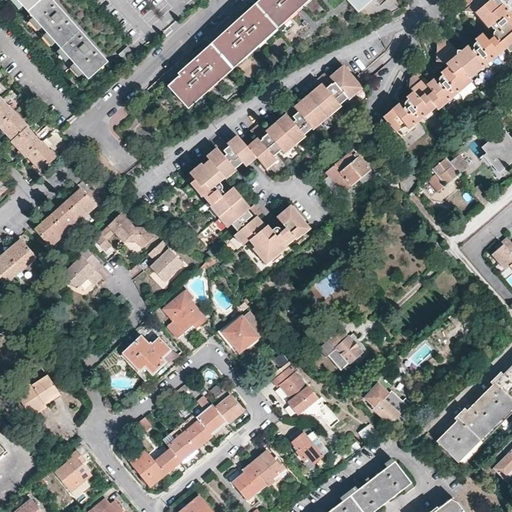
[(17,0),(46,32),(72,61),(88,79),(107,63),(86,39),(51,0),(17,0)]
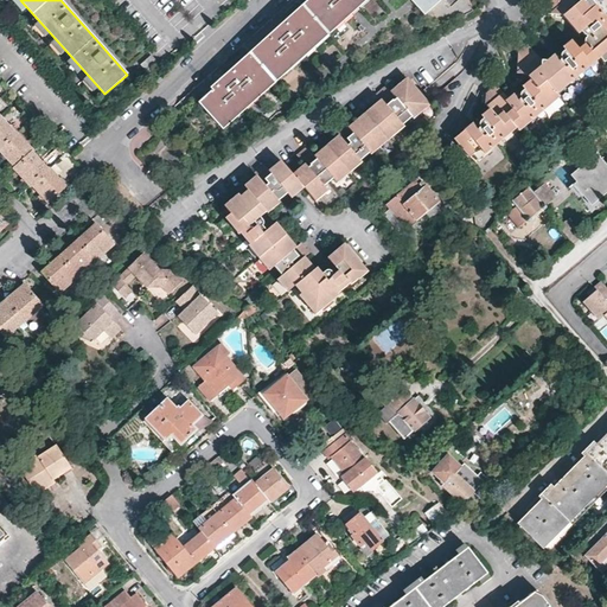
[(464,14),(474,10),(465,0),(308,0),(274,31),(223,77),(211,87),(213,89),(199,102),(211,116),(223,128),(365,0),(411,0),(439,29),(464,14)]
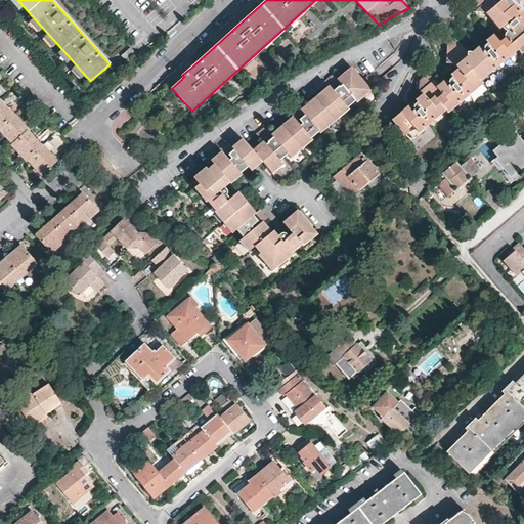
[(523,17),(522,18),(518,12),(520,11),(514,4),(510,7),(503,0),(499,0),(497,2),(495,0),(475,0),(474,8),(485,10),(499,26),(501,25),(508,33),(499,39),(492,32),(488,35),(488,40),(484,42),(485,49),(483,50),(480,46),(478,44),(472,49),(468,47),(456,35),(448,41),(446,58),(459,60),(459,64),(454,68),(453,69),(452,73),(449,75),(450,81),(447,83),(444,79),(440,79),(439,81),(438,81),(428,69),(419,76),(417,84),(421,89),(421,90),(417,93),(416,97),(412,100),(413,102),(412,105),(410,106),(407,103),(406,102),(393,113),(393,118),(403,130),(406,128),(412,123),(417,127),(424,122),(422,120),(430,114),(431,115),(443,105),(442,103),(445,101),(448,99),(451,103),(459,98),(457,95),(465,89),(467,92),(474,86),(470,80),(475,76),(478,74),(477,72),(484,67),(488,71),(494,66),(493,63),(501,57),(504,58),(511,53),(507,49),(511,46),(514,50),(518,48),(523,44),(523,17)]
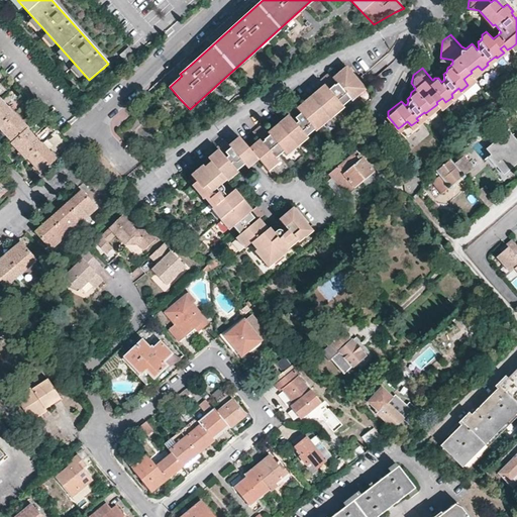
[(516,0),(504,0),(507,4),(513,11),(511,12),(515,18),(516,17),(516,0)]
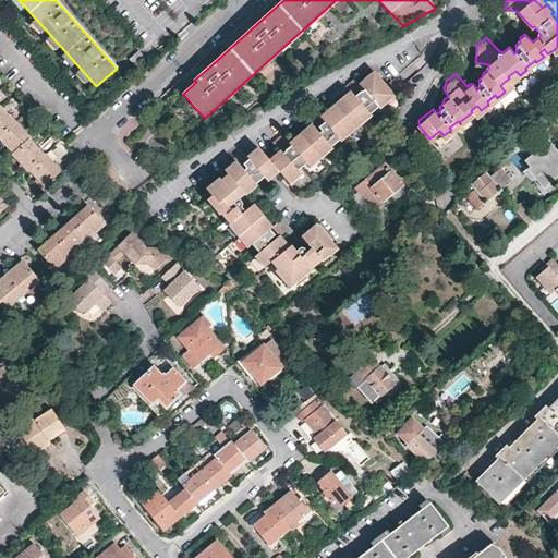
[(136,65),(144,58),(138,51),(130,59),(136,65)]
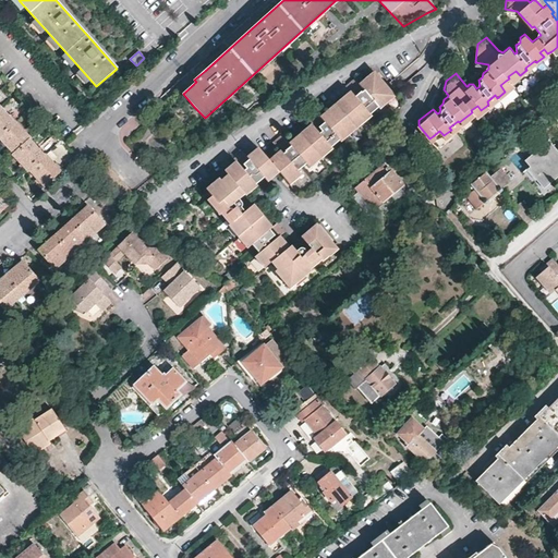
[(386,95),(392,88),(375,69),(360,82),(365,87),(363,91),(354,81),(350,82),(349,82),(347,83),(351,88),(322,113),(317,109),(314,112),(314,118),(323,128),(319,130),(312,121),(290,140),(282,132),(279,134),(279,135),(278,140),(287,148),(283,150),(280,147),(269,157),(277,167),(287,178),(292,173),(295,177),(301,172),(298,168),(302,165),(306,161),(310,165),(316,159),(313,156),(318,152),(323,147),(326,150),(334,145),(332,143),(336,140),(340,136),(342,137),(348,132),(347,129),(353,121),(362,114),(365,118),(372,112),(372,109),(376,107),(379,104),(380,105),(388,98),(386,95)]
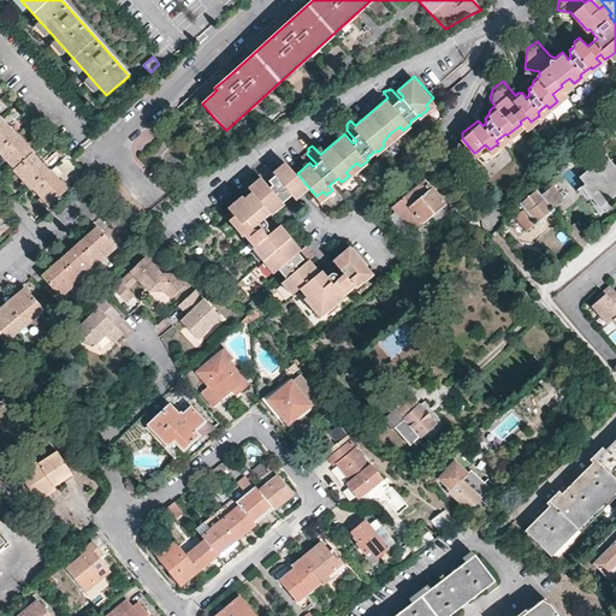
[(564,90),(574,83),(569,78),(561,84),(562,87),(564,90)]
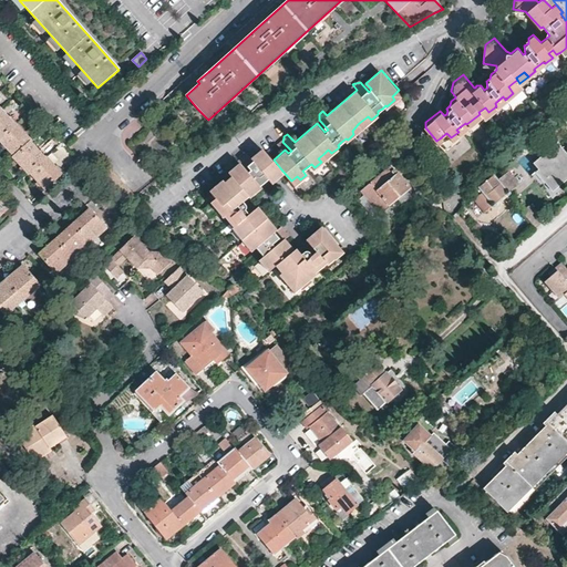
[(361,76),(354,83),(356,83),(360,82),(369,92),(371,89),(366,83),(361,76)]
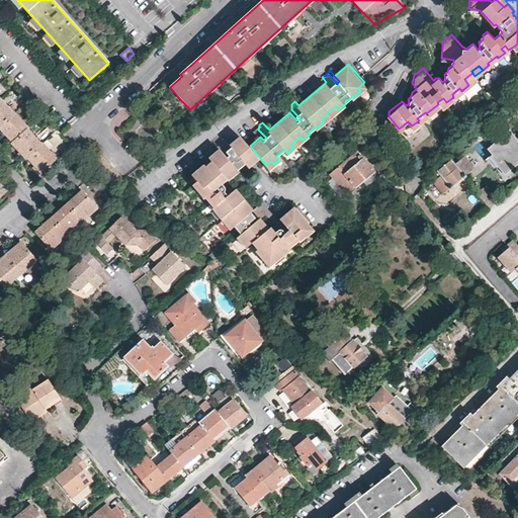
[(475,76),(472,73),(469,75),(464,79),(468,85),(477,78),(475,76)]
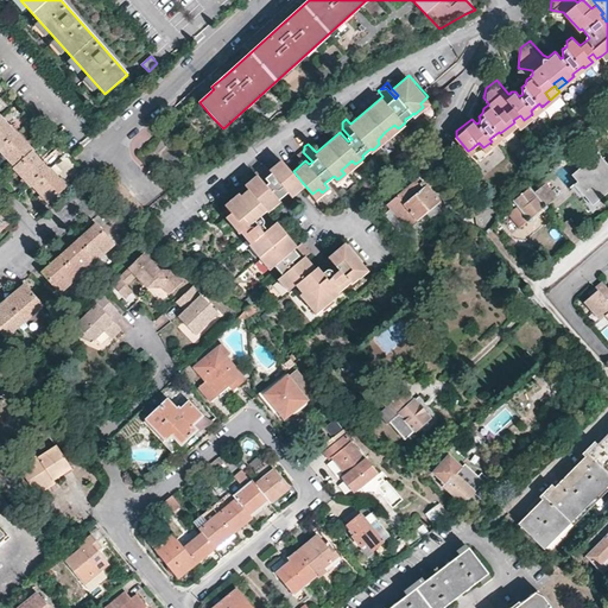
[(432,101),(428,96),(420,103),(423,107),(424,108),(432,101)]
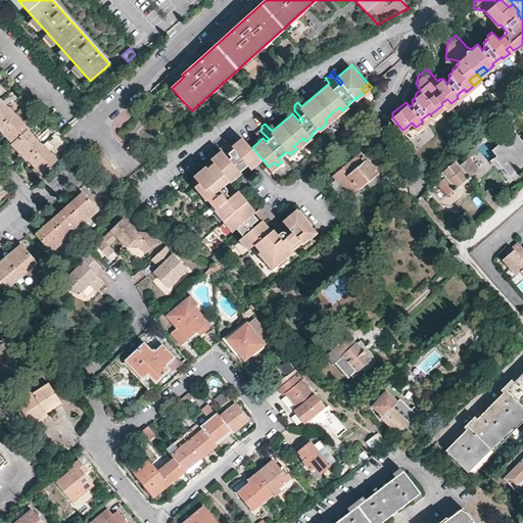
[(24,119),(35,107),(30,102),(24,96),(11,107),(16,113),(17,113),(24,119)]
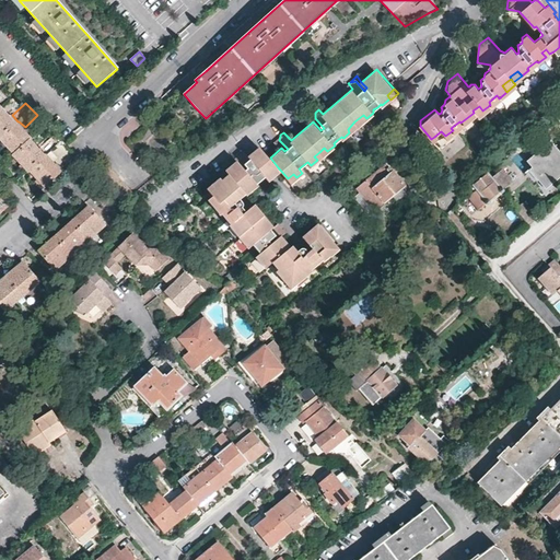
[(45,186),(61,171),(47,156),(45,156),(31,140),(31,138),(26,133),(16,124),(15,124),(1,108),(0,106),(0,138),(0,139),(7,146),(13,153),(13,154),(22,164),(28,171),(30,171),(37,177),(45,186)]
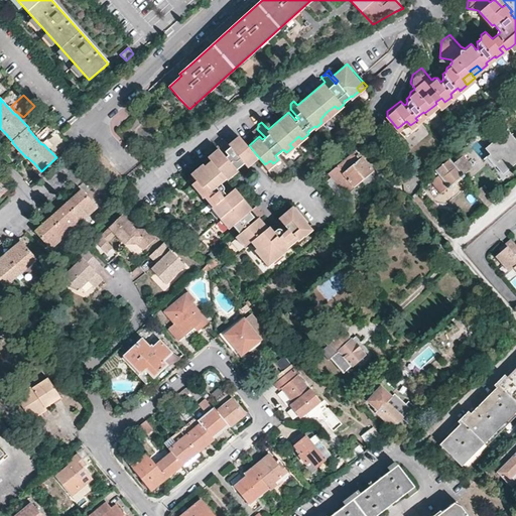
[(438,107),(444,102),(441,98),(438,100),(435,102),(436,104),(438,107)]
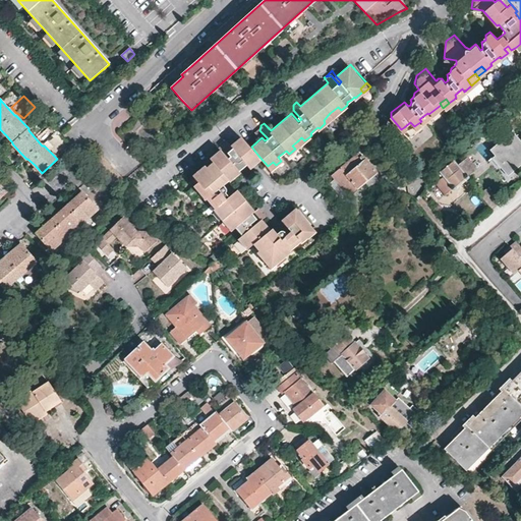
[(288,109),(291,113),(298,121),(301,119),(293,110),(293,105),(288,109)]
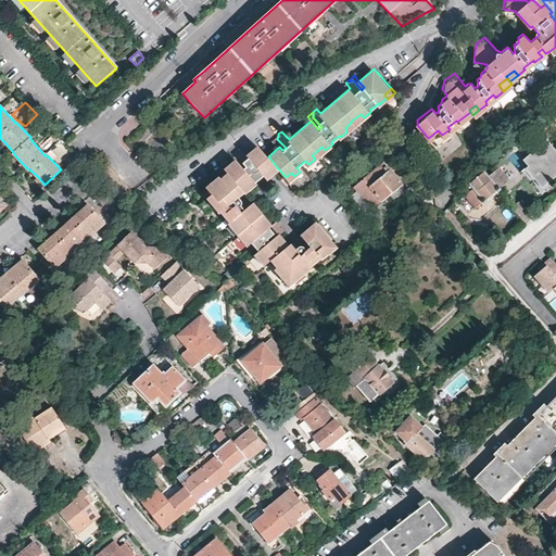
[(365,118),(364,117),(361,114),(352,121),(356,126),(365,118)]
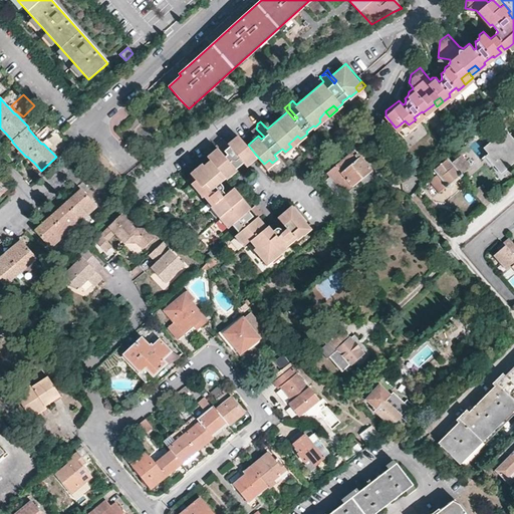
[(329,116),(325,111),(319,118),(320,121),(321,122),(329,116)]
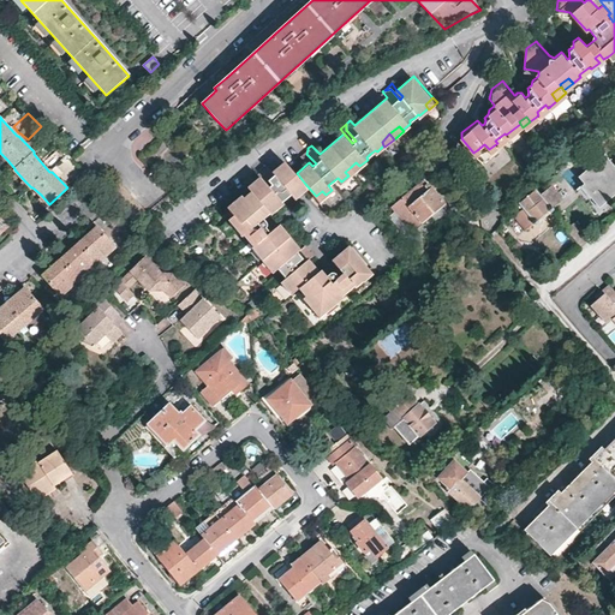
[(481,156),(489,149),(484,144),(477,150),(481,156)]
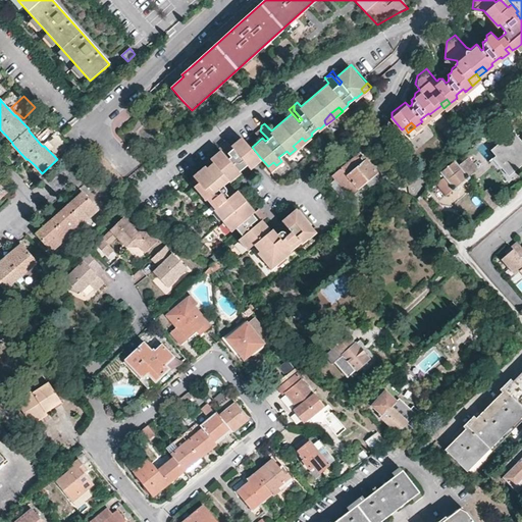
[(256,131),(262,138),(265,141),(268,139),(260,131),(261,126),(256,131)]
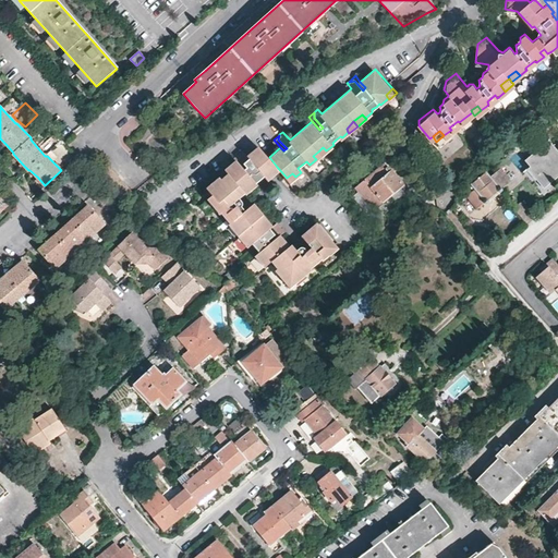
[(543,183),(557,171),(557,154),(547,142),(524,161),(543,183)]
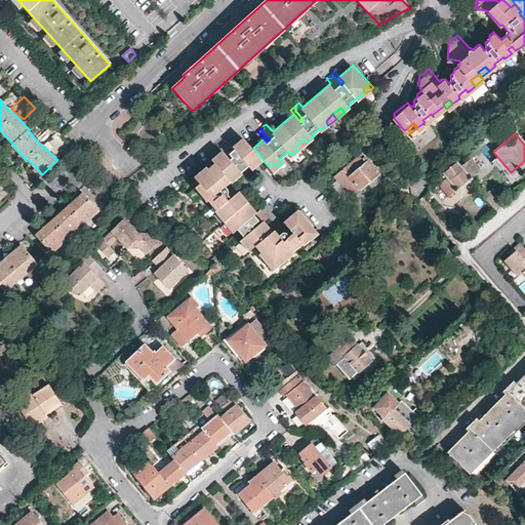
[(52,152),(63,143),(55,134),(45,145),(52,152)]
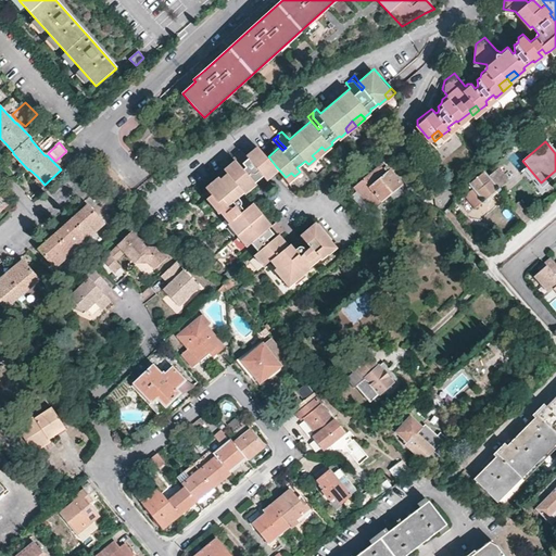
[(257,143),(245,153),(261,171),(263,174),(265,175),(276,166),(268,156),(257,143)]
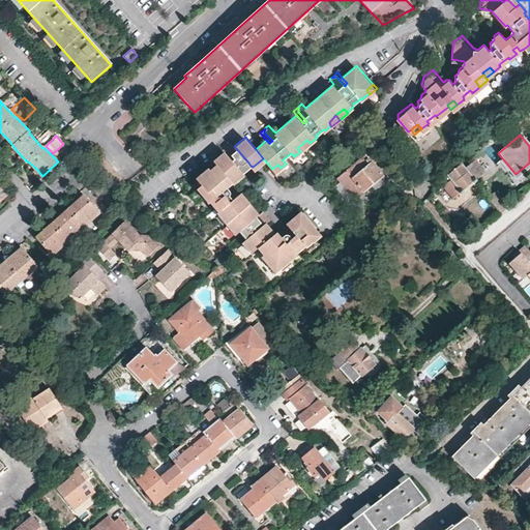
[(262,221),(264,214),(261,211),(257,213),(240,193),(235,197),(232,199),(228,194),(230,190),(227,186),(232,183),(230,179),(234,176),(237,180),(243,175),(242,172),(251,166),(248,163),(234,146),(230,141),(227,144),(227,148),(233,155),(231,157),(224,150),(214,158),(217,164),(211,169),(209,168),(197,177),(202,183),(208,192),(203,196),(208,203),(210,201),(214,206),(218,211),(217,212),(222,218),(227,215),(230,221),(234,225),(229,228),(235,234),(239,231),(242,235),(245,239),(241,242),(246,248),(251,245),(255,251),(258,248),(263,256),(260,257),(274,274),(281,269),(275,263),(284,258),(288,263),(294,258),(292,256),(297,251),(302,246),(304,248),(311,243),(307,238),(315,232),(310,226),(298,212),(285,224),(291,232),(294,235),(293,237),(289,239),(287,236),(282,235),(280,237),(272,242),(267,237),(272,233),(264,224),(259,228),(257,225),(262,221)]
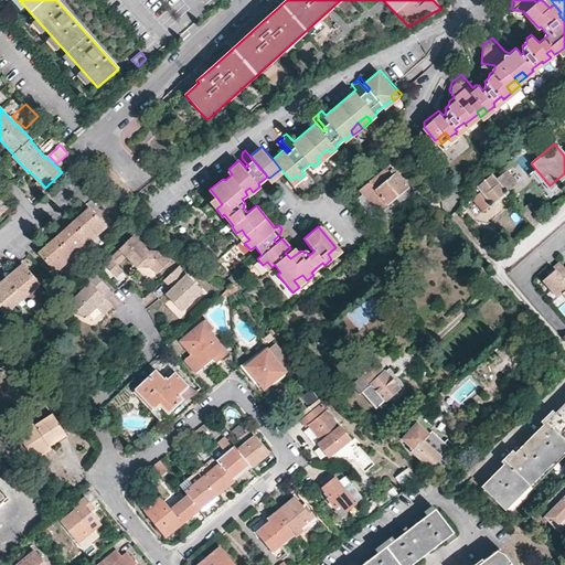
[(237,157),(238,160),(246,168),(248,166),(242,158),(242,153),(237,157)]
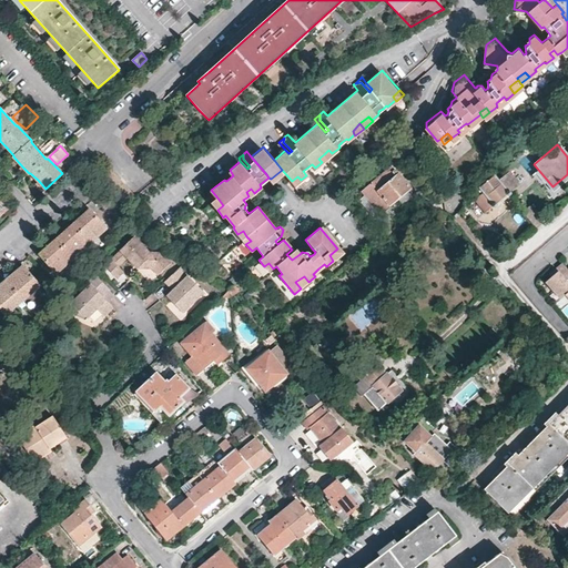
[(104,164),(93,173),(99,179),(110,170),(105,164),(104,164)]
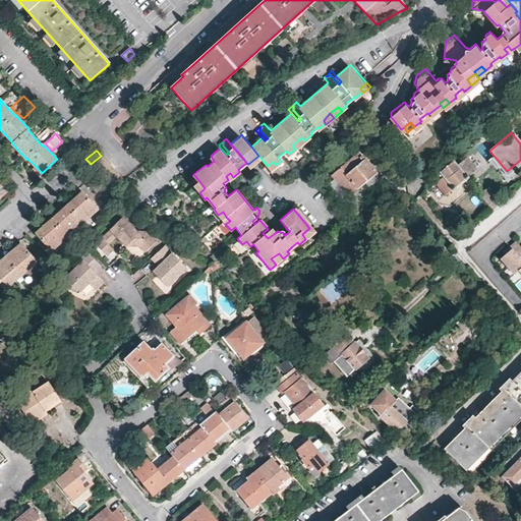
[(349,195),(364,182),(375,173),(357,153),(332,174),(338,182),(346,191),(349,195)]
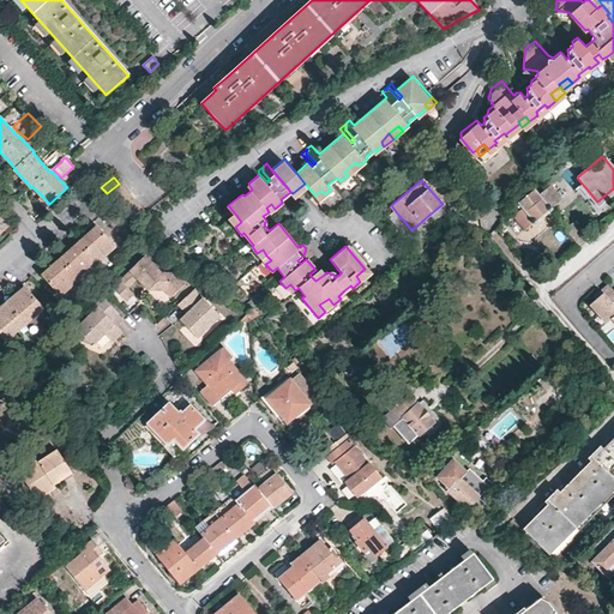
[(125,190),(119,184),(107,193),(113,200),(125,190)]
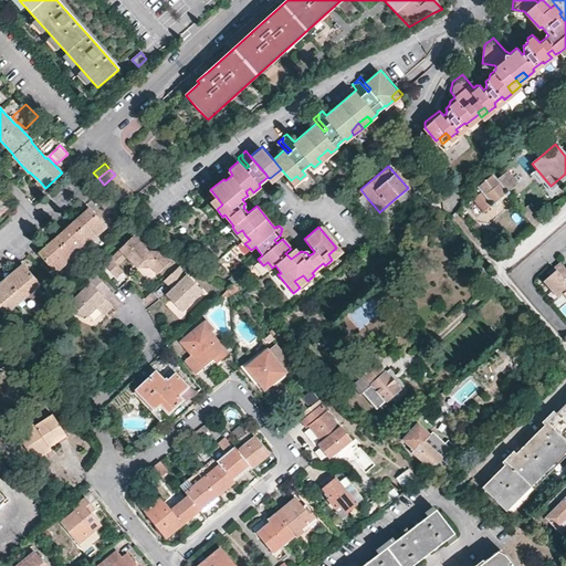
[(494,175),(479,185),(482,190),(472,197),(482,211),(490,205),(492,207),(494,206),(495,203),(494,202),(505,195),(506,196),(509,195),(510,192),(510,191),(519,185),(509,171),(498,179),(494,175)]
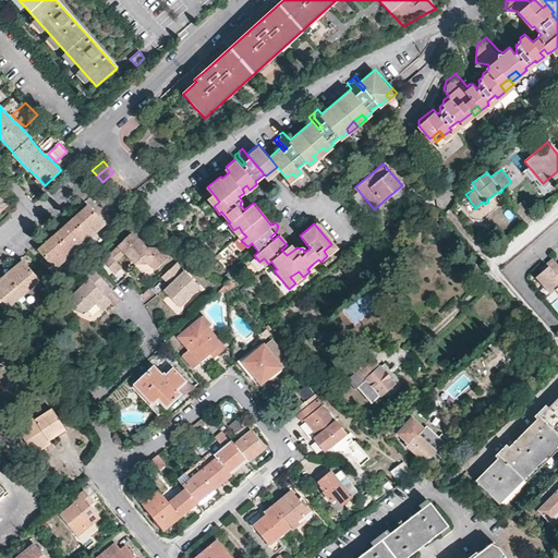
[(118,178),(113,172),(102,182),(108,187),(118,178)]
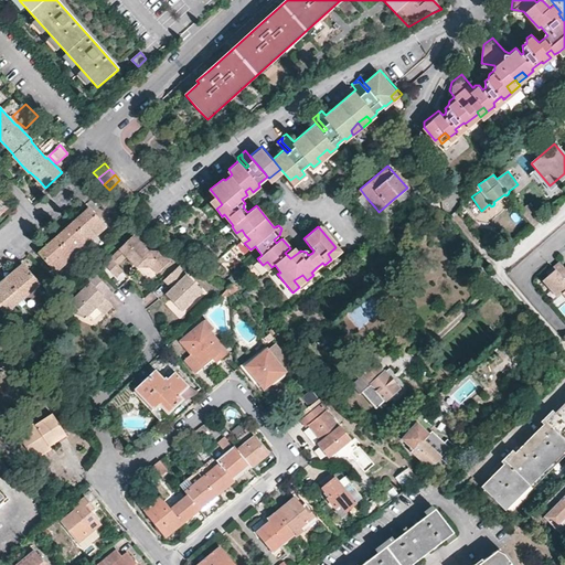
[(124,185),(119,180),(109,190),(114,194),(124,185)]
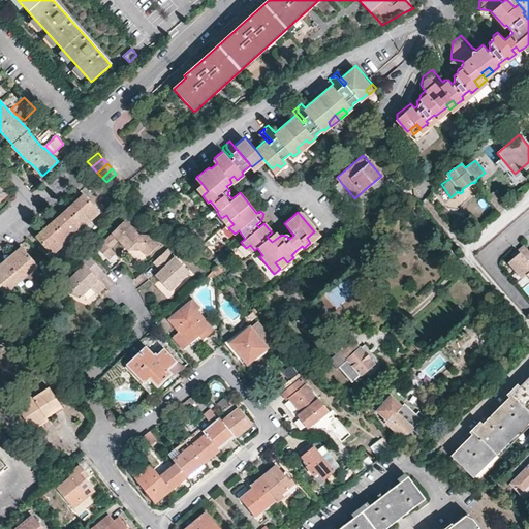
[(121,179),(116,174),(106,182),(112,187),(121,179)]
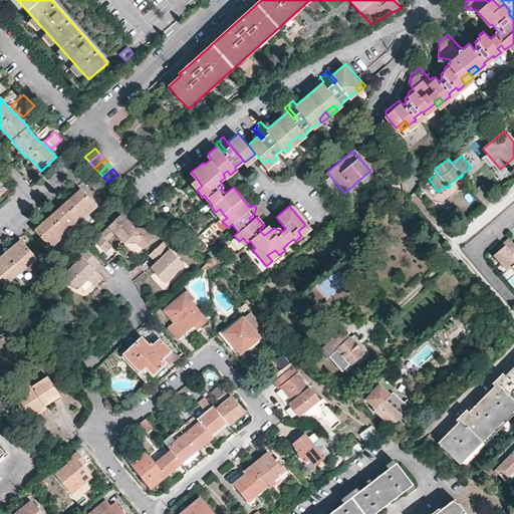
[(370,171),(359,180),(363,184),(373,175),(370,171)]
